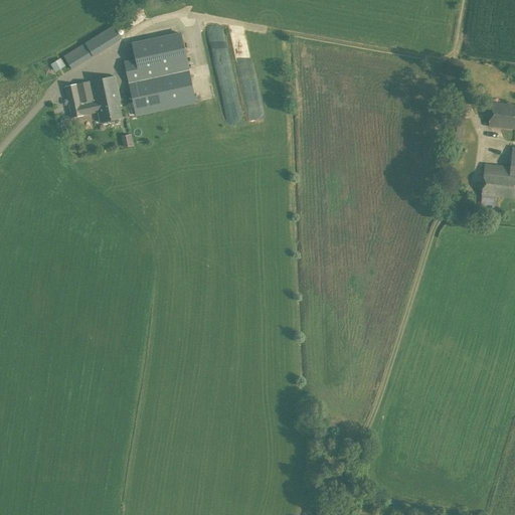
[(114,25),(99,34),(107,48),(108,48),(122,39),(114,25)]
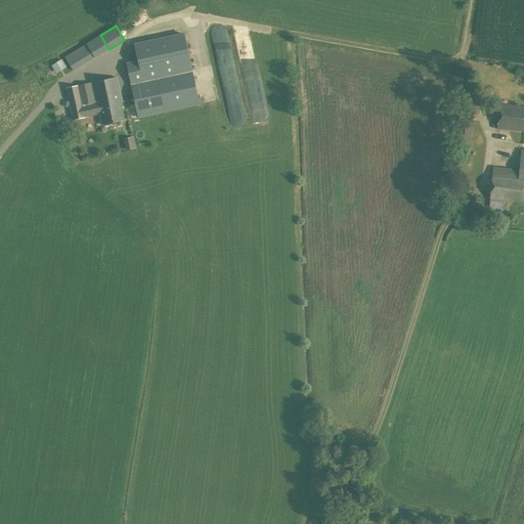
[(192,72),(192,70),(184,34),(134,45),(138,60),(125,62),(129,80),(131,85),(192,72)]
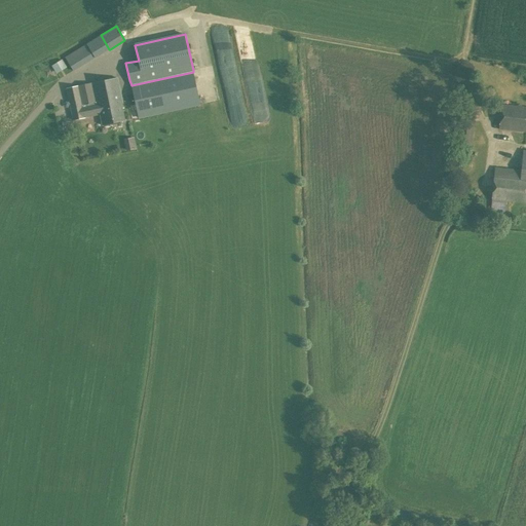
[(74,71),(95,59),(86,44),(65,57),(74,71)]
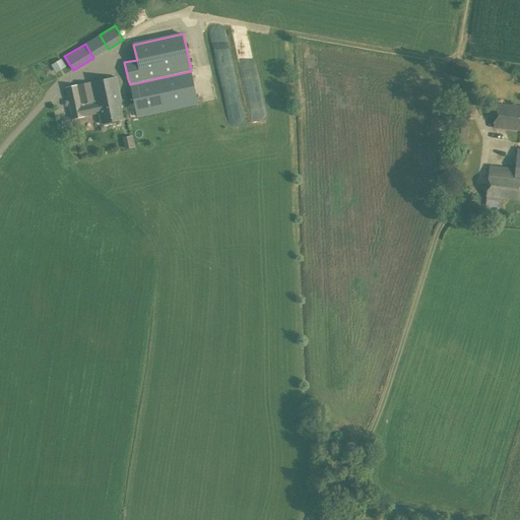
[(66,67),(61,59),(51,65),(56,73),(66,67)]
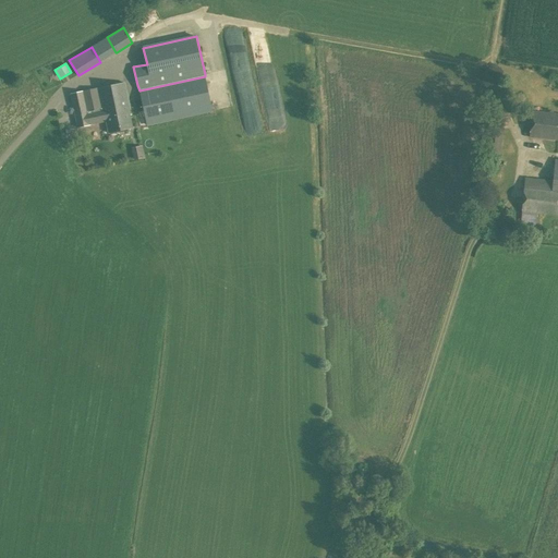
[(213,111),(205,76),(140,92),(147,126),(213,111)]
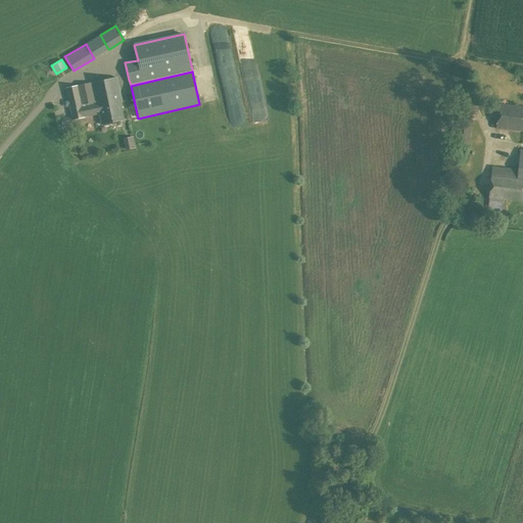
[(117,78),(93,83),(66,89),(73,120),(99,114),(101,126),(125,121),(122,107),(124,107),(117,78)]
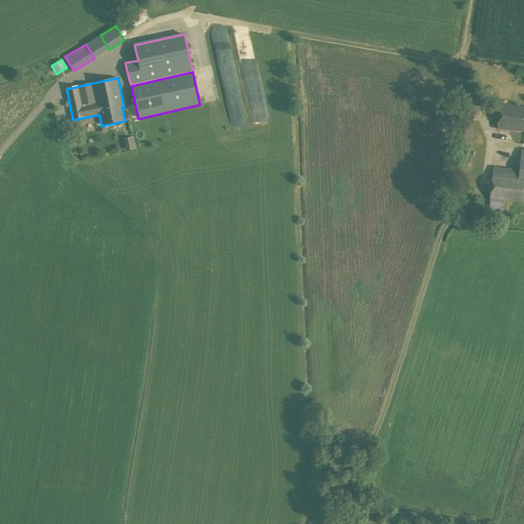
[(523,132),(523,106),(499,104),(496,129),(523,132)]
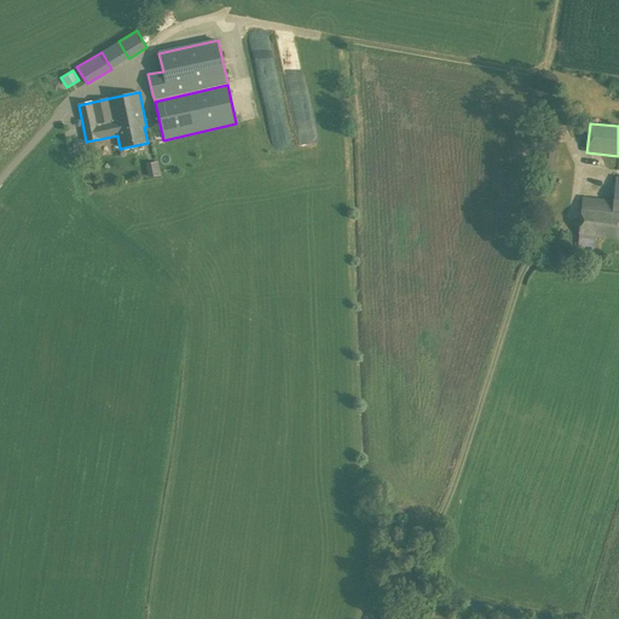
[(158,161),(145,163),(148,177),(160,174),(158,161)]
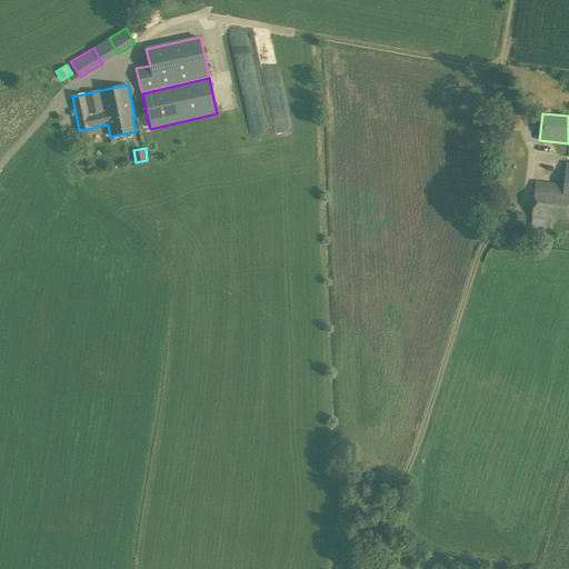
[(568,162),(566,162),(562,197),(535,193),(530,229),(547,230),(548,218),(568,219),(568,162)]
